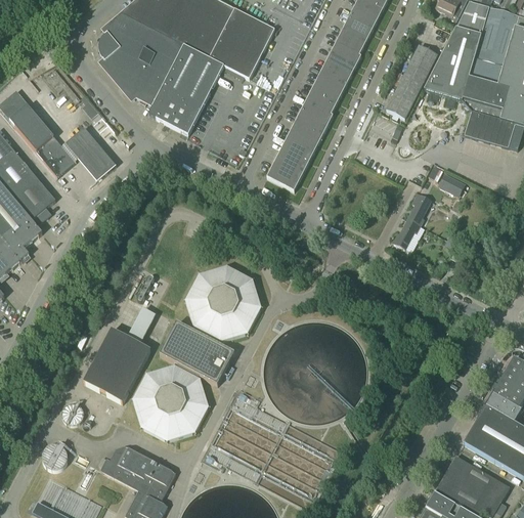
[(224,63),(250,77),(275,27),(222,0),(137,0),(123,12),(224,63)]
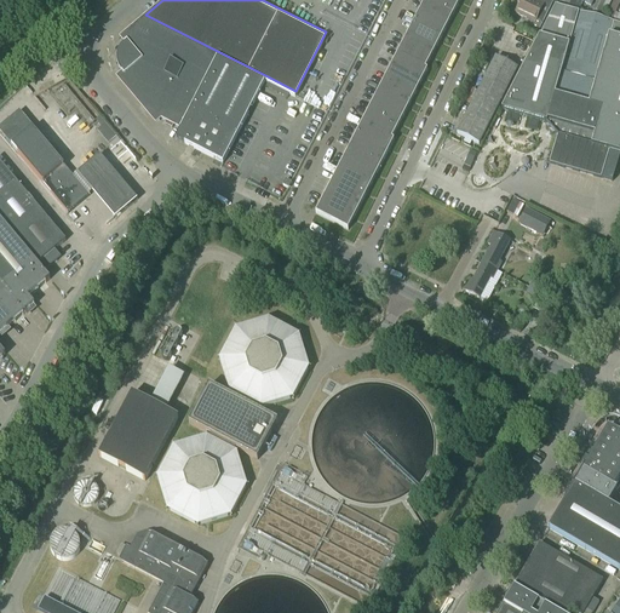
[(349,224),(368,187),(395,135),(392,133),(428,64),(425,63),(458,0),(422,0),(316,207),(349,224)]
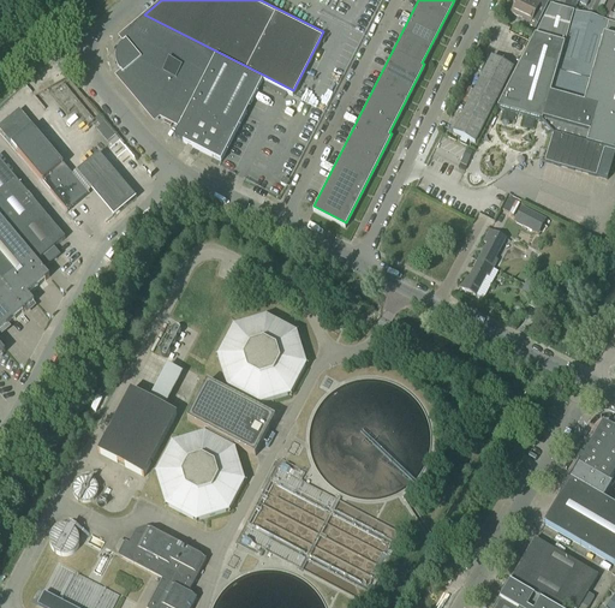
[(614,147),(614,17),(551,0),(499,103),(543,117),(547,120),(544,124),(548,127),(553,126),(555,130),(547,156),(597,171),(604,144),(614,147)]
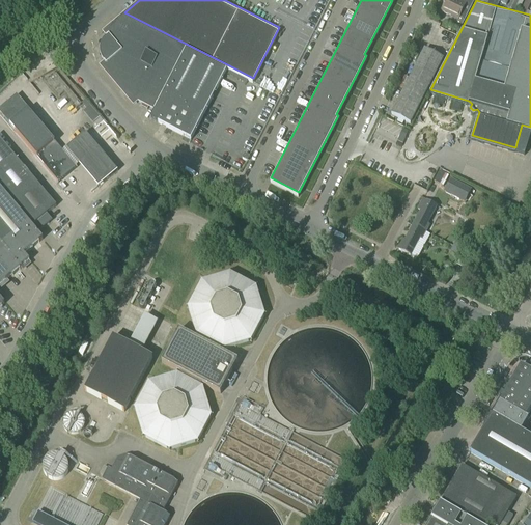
[(443,0),(444,0),(445,1),(444,3),(442,6),(450,10),(458,15),(464,18),(466,14),(473,0),(443,0)]
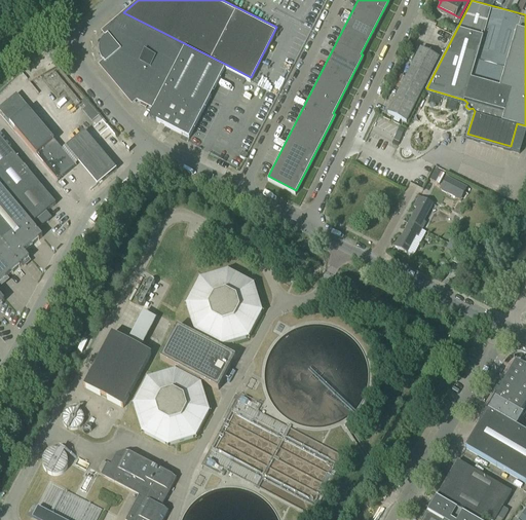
[(503,0),(502,3),(503,3),(502,5),(508,7),(509,7),(513,8),(517,0),(503,0)]
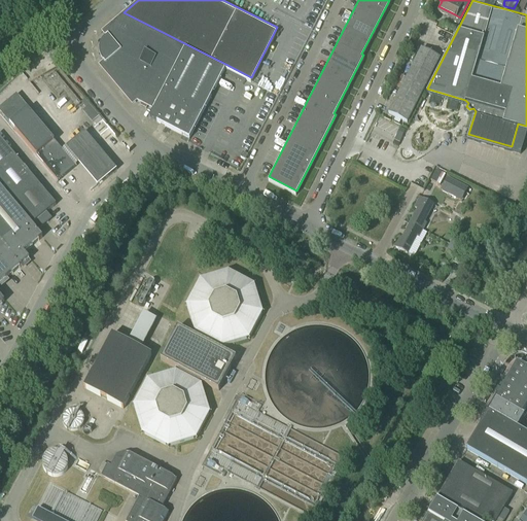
[(523,6),(525,0),(519,0),(516,7),(521,10),(523,6)]
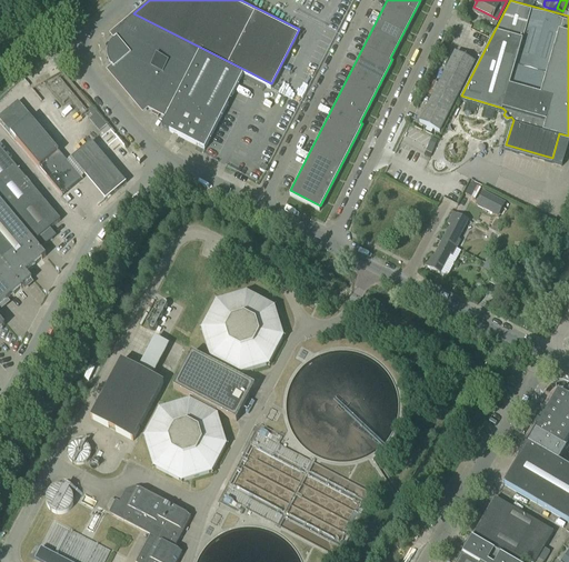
[(205,144),(243,69),(133,13),(113,30),(116,32),(110,38),(108,42),(107,47),(108,52),(109,57),(111,61),(113,63),(111,66),(143,104),(147,102),(152,106),(151,109),(158,112),(160,109),(166,112),(161,122),(205,144)]
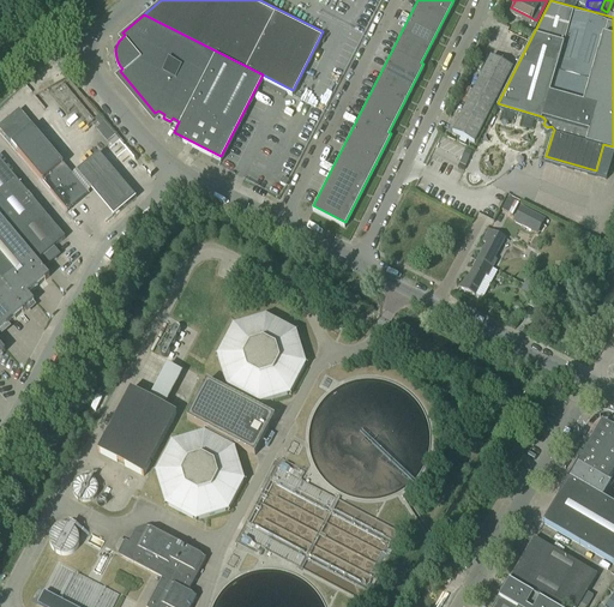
[(475,138),(476,136),(512,62),(491,52),(453,126),(475,138)]
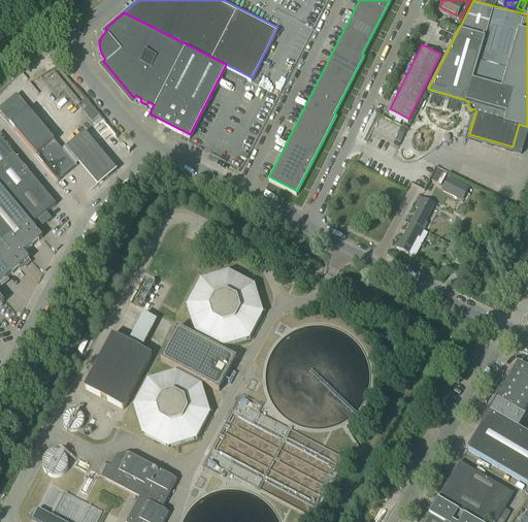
[(46,75),(58,90),(63,86),(76,101),(83,96),(57,65),(46,75)]
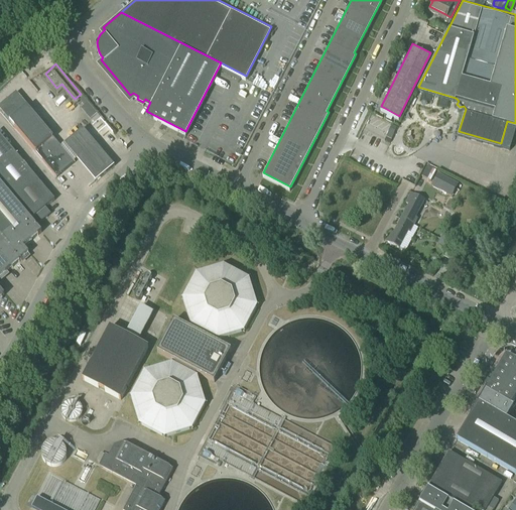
[(0,104),(57,172),(75,158),(68,149),(27,102),(28,101),(16,87),(0,100),(0,104)]
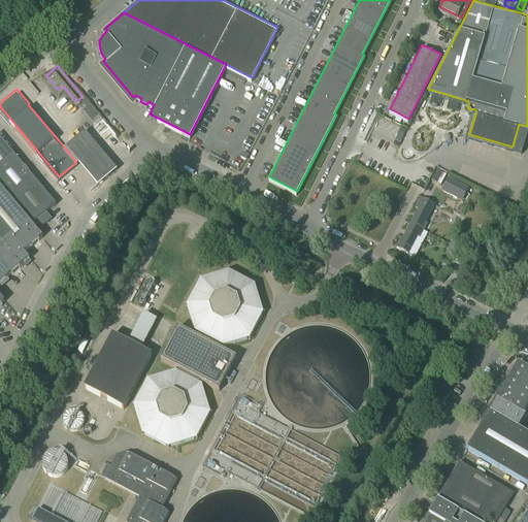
[(96,123),(103,116),(100,112),(93,119),(96,123)]
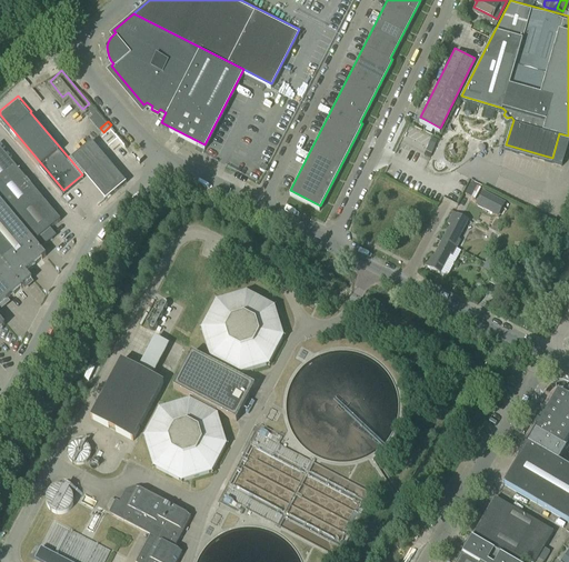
[(126,179),(91,137),(71,153),(106,196),(126,179)]
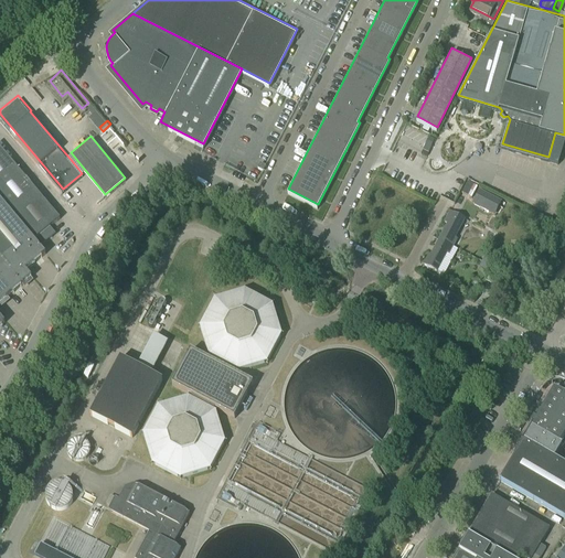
[(0,141),(0,182),(20,165),(0,141)]
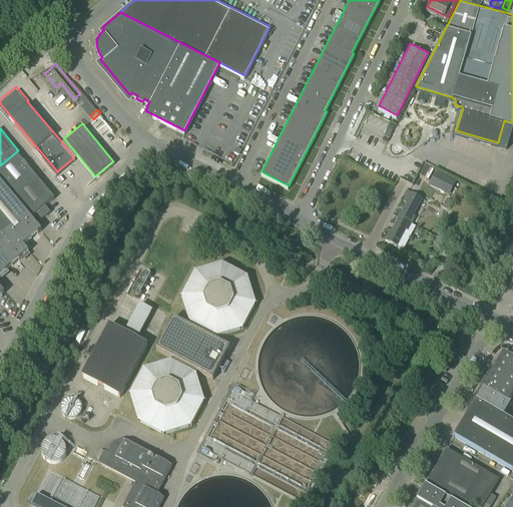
[(0,165),(0,176),(36,220),(48,210),(43,204),(55,194),(27,161),(18,150),(0,165)]
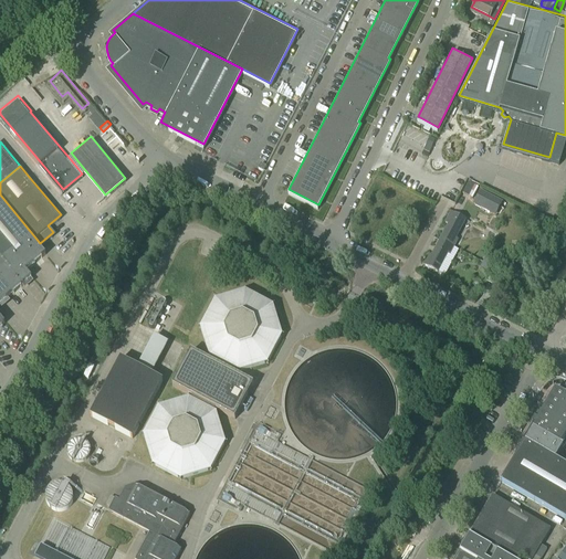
[(463,188),(472,193),(479,181),(469,177),(463,188)]
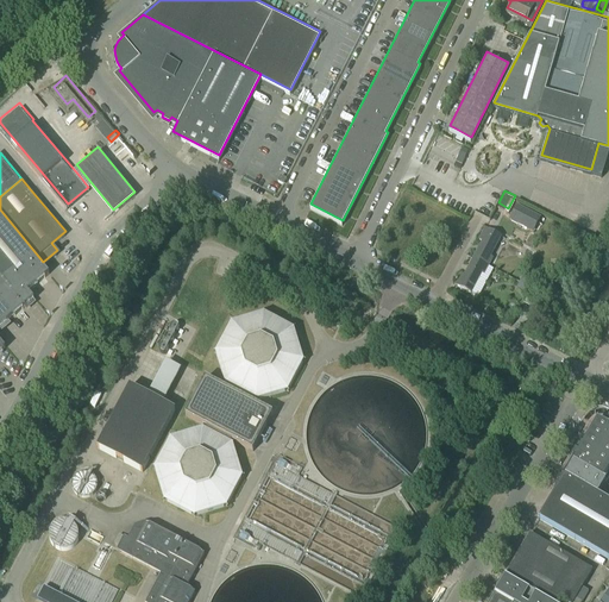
[(529,218),(535,221),(540,212),(518,200),(510,214),(527,223),(529,218)]
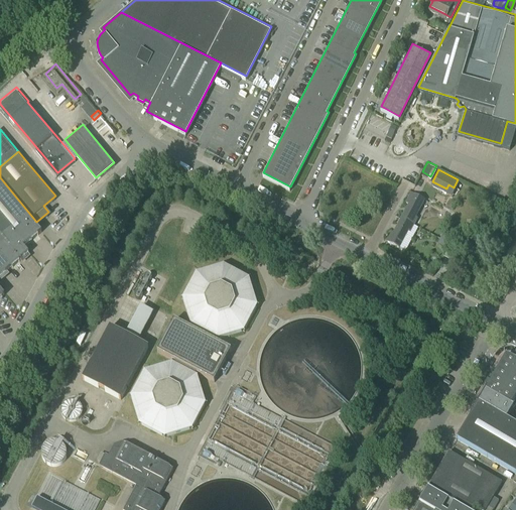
[(0,273),(29,249),(23,243),(41,227),(36,222),(0,177),(0,273)]
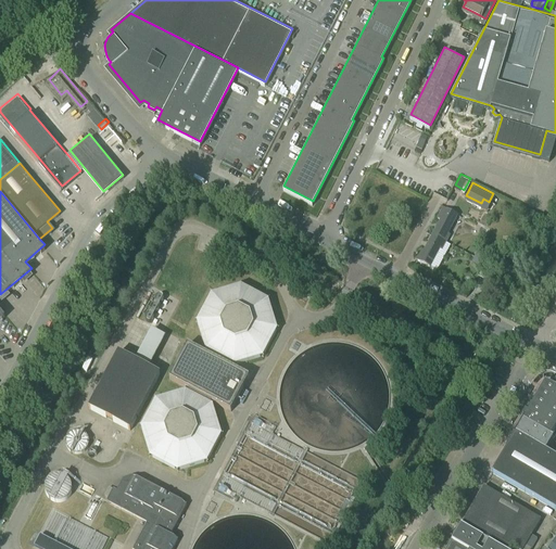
[(432,230),(445,238),(450,230),(447,229),(457,211),(443,203),(438,213),(440,215),(432,230)]
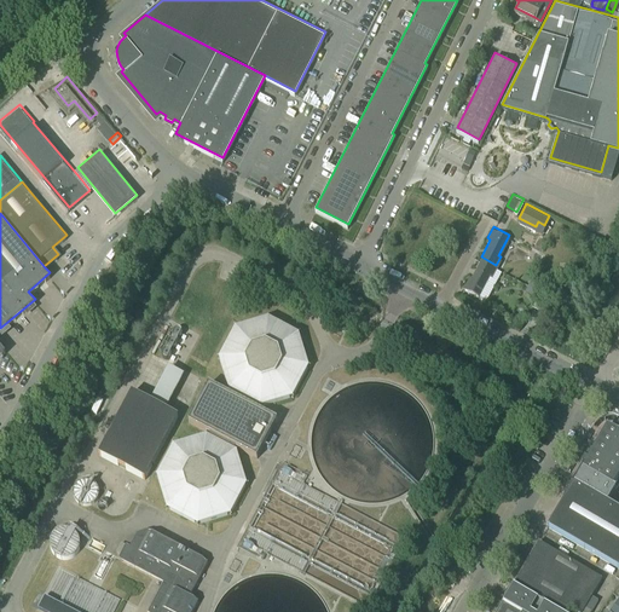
[(491,273),(496,265),(481,257),(473,273),(469,272),(463,284),(479,293),(490,272),(491,273)]
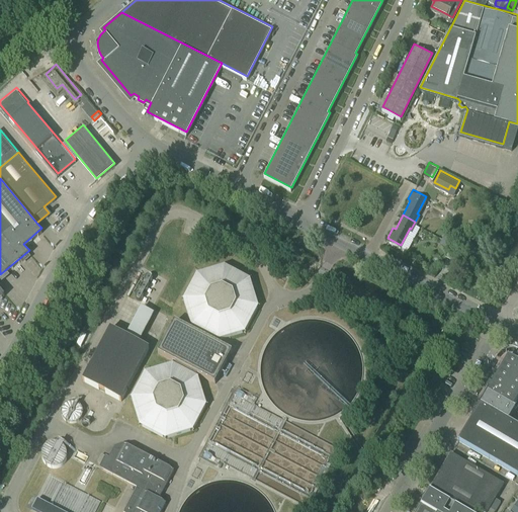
[(444,231),(439,240),(446,244),(451,234),(444,231)]
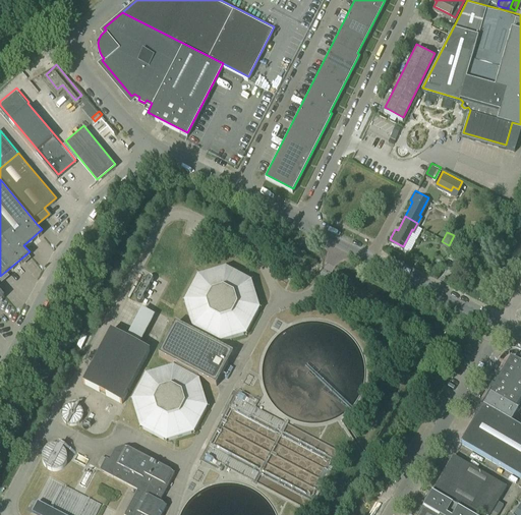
[(448,254),(459,261),(465,249),(454,243),(448,254)]
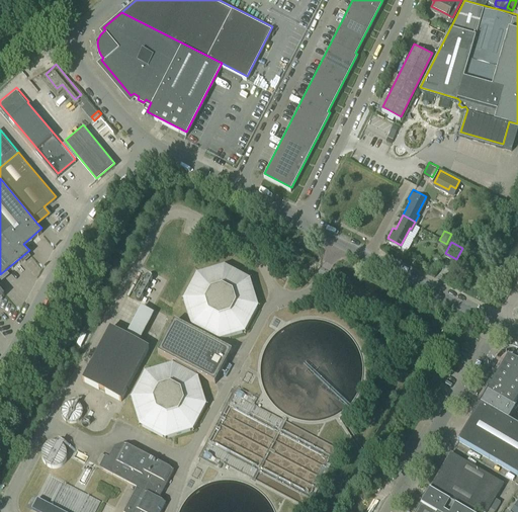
[(241,274),(236,271),(231,268),(225,267),(226,260),(225,260),(224,267),(218,267),(211,268),(206,271),(201,274),(196,268),(196,269),(200,274),(196,278),(193,283),(191,288),(189,293),(189,295),(182,294),(182,295),(189,296),(189,303),(190,309),(193,314),(196,319),(189,325),(175,317),(158,349),(173,356),(172,365),(166,365),(160,366),(155,369),(150,372),(145,367),(144,367),(149,372),(145,377),(141,382),(139,388),(138,394),(131,394),(138,395),(138,401),(139,407),(142,412),(145,417),(139,422),(140,422),(145,418),(150,422),(155,425),(160,427),(166,429),(165,436),(166,436),(167,429),(173,429),(178,428),(184,425),(189,422),(194,427),(190,421),(194,417),(197,412),(199,407),(201,401),(208,401),(201,400),(201,394),(199,388),(197,382),(194,377),(200,371),(216,379),(233,347),(218,339),(219,331),(225,331),(231,330),(236,327),(241,324),(246,329),(242,323),(246,319),(249,314),(252,309),(253,303),(260,303),(253,302),(253,297),(253,294),(251,288),(249,283),(246,279),(251,274),(246,278),(241,274)]
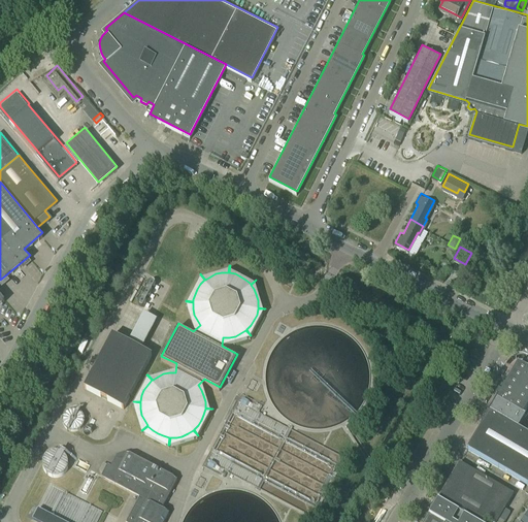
[(527,363),(518,359),(467,446),(527,480),(527,429),(519,424),(526,412),(524,410),(527,402),(527,363)]
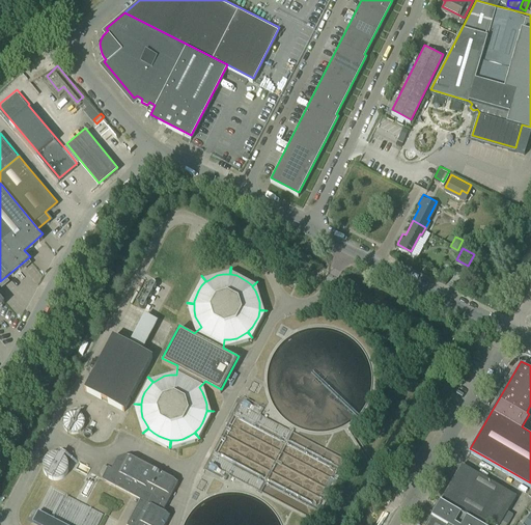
[(128,408),(122,418),(132,423),(138,413),(128,408)]
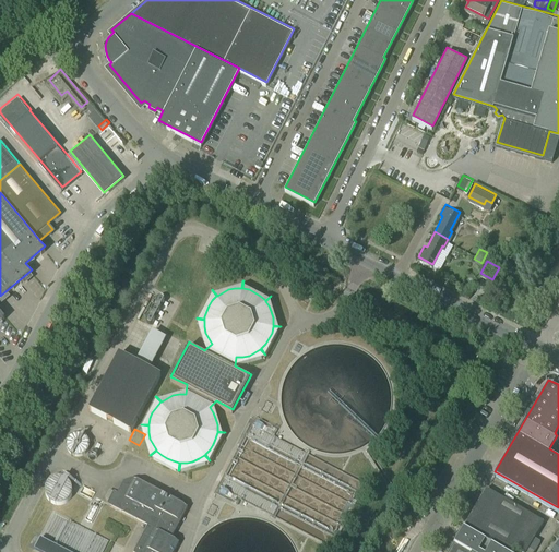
[(188,503),(133,474),(125,477),(118,489),(115,487),(107,500),(147,522),(133,549),(140,551),(171,551),(179,538),(171,534),(188,503)]
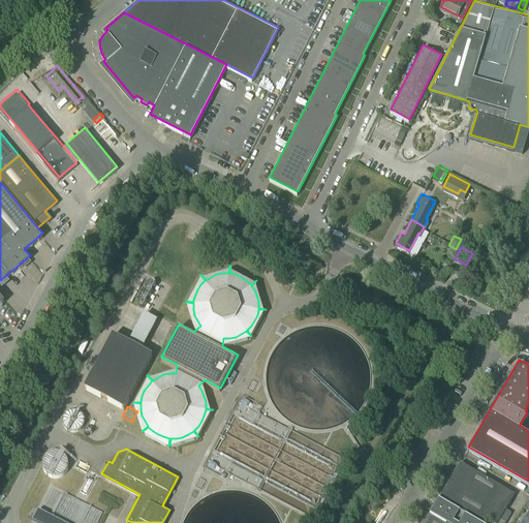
[(503,522),(506,519),(511,509),(506,505),(515,491),(461,459),(439,496),(485,522),(488,517),(497,522),(498,522),(503,522)]
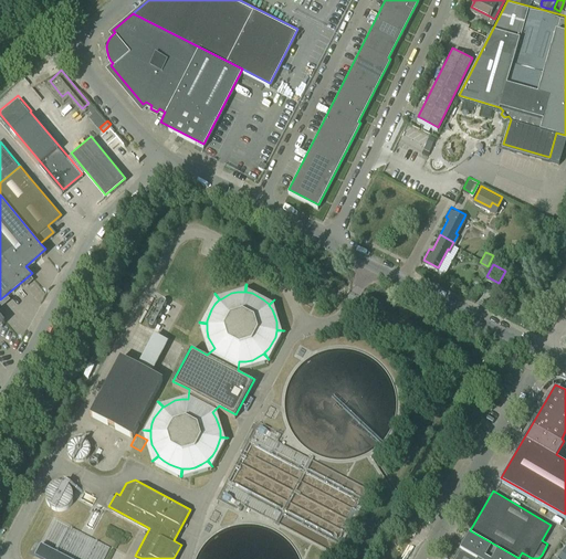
[(520,558),(519,558),(470,530),(460,547),(481,558),(520,558)]
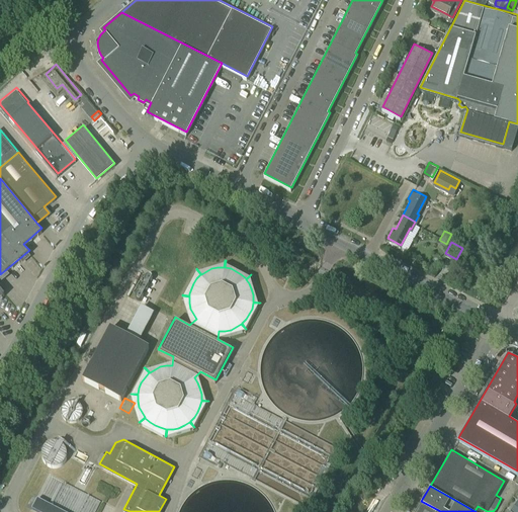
[(31,505),(45,511),(71,511),(37,494),(31,505)]
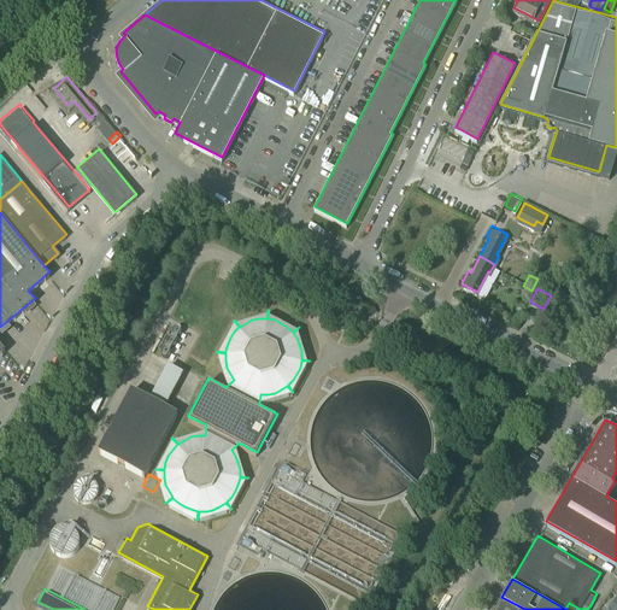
[(524,609),(501,597),(493,609),(524,609)]
